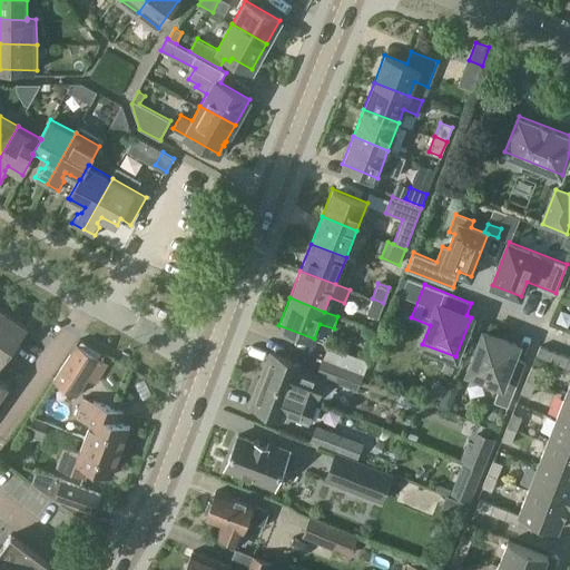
[(377,317),(383,303),(372,298),(366,314),(377,317)]
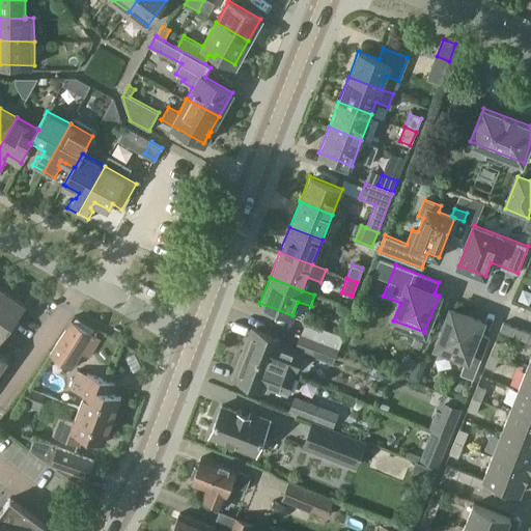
[(0,339),(26,304),(18,298),(16,301),(0,288),(0,339)]
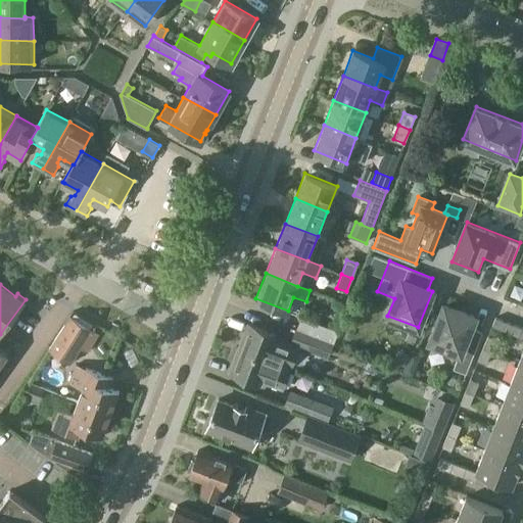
[(334,325),(339,327),(345,312),(346,313),(349,304),(336,299),(332,308),(339,312),(334,325)]
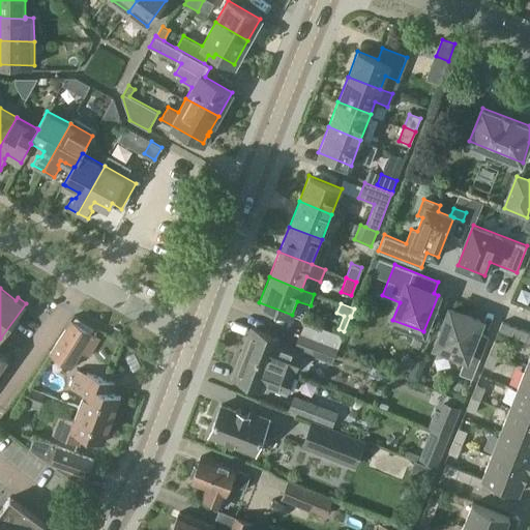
[(436,346),(466,358),(460,374),(472,378),(489,336),(477,332),(481,321),(450,308),(436,346)]
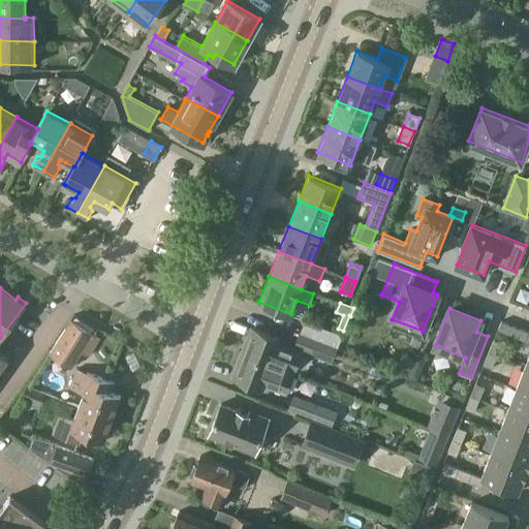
[(72,319),(66,329),(50,353),(71,368),(81,351),(88,356),(93,347),(100,337),(72,319)]
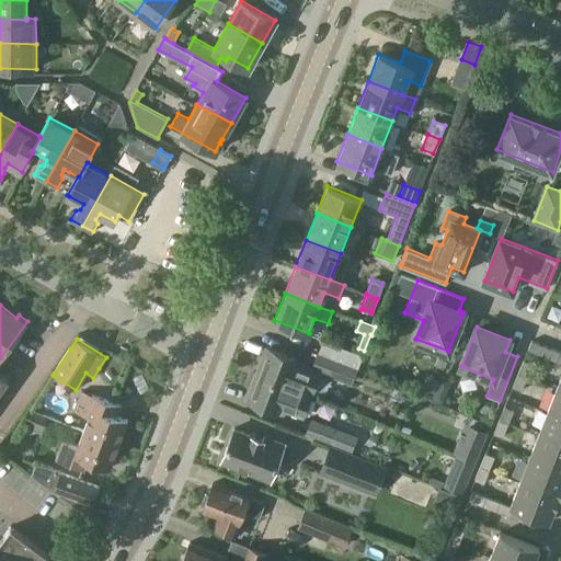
[(529,350),(542,355),(546,346),(533,341),(529,350)]
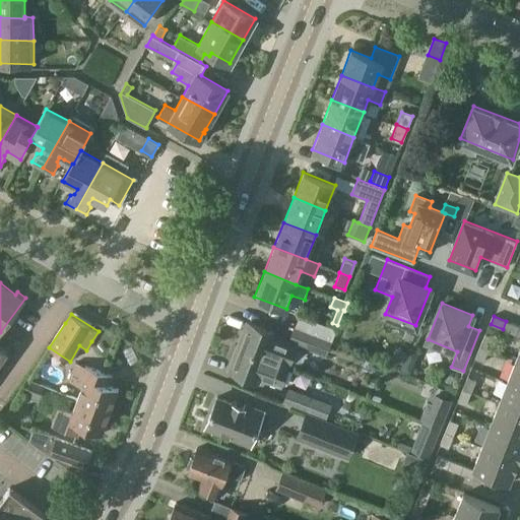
[(336,330),(313,321),(309,331),(332,340),(336,330)]
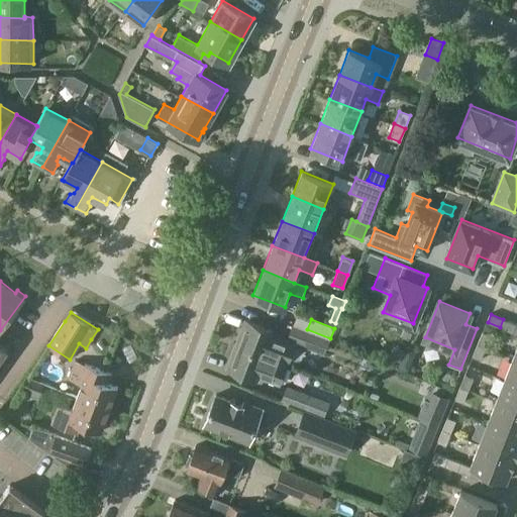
[(500,327),(512,332),(515,324),(503,319),(500,327)]
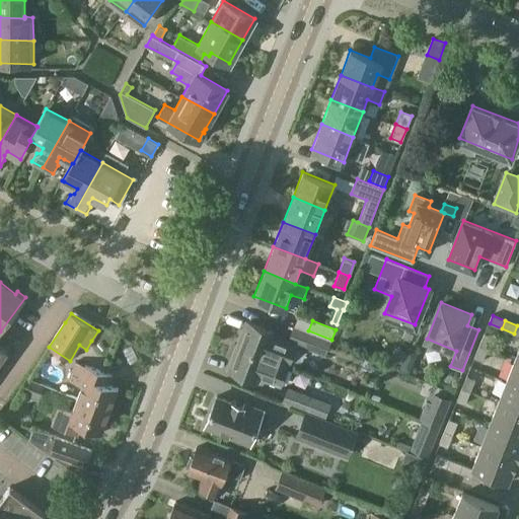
[(279,332),(248,321),(245,328),(242,327),(235,345),(289,366),(298,344),(278,336),(279,332)]
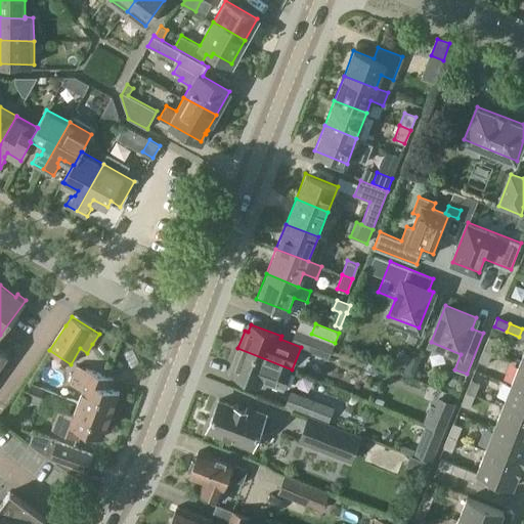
[(314,352),(319,338),(297,330),(292,343),(314,352)]
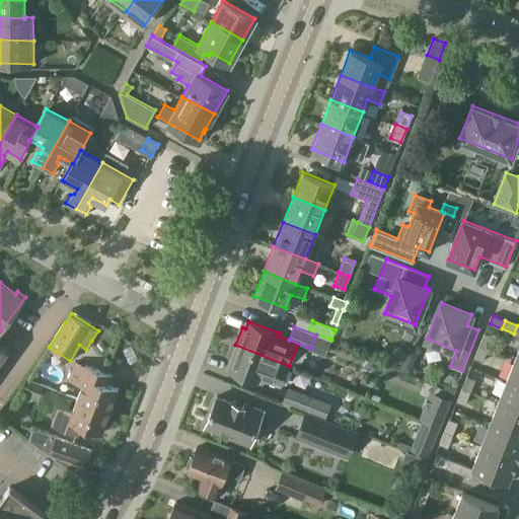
[(479,346),(488,349),(493,337),(485,334),(479,346)]
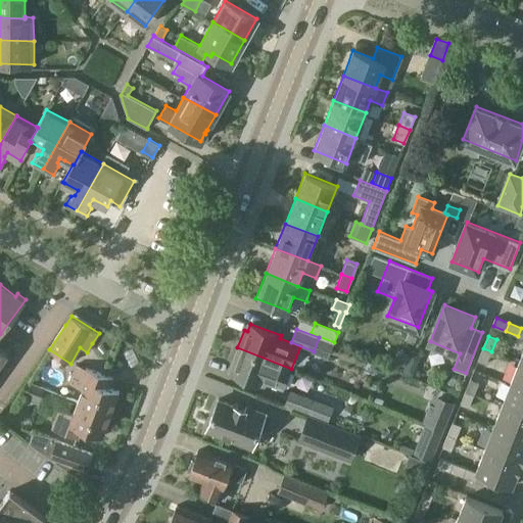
[(232,373),(257,382),(263,384),(263,382),(283,390),(291,369),(237,347),(232,364),(234,365),(232,373)]
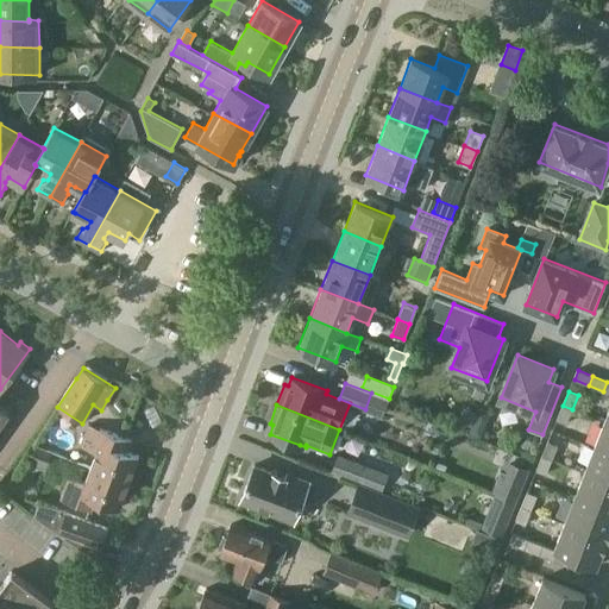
[(563,406),(557,420),(566,424),(572,409),(563,406)]
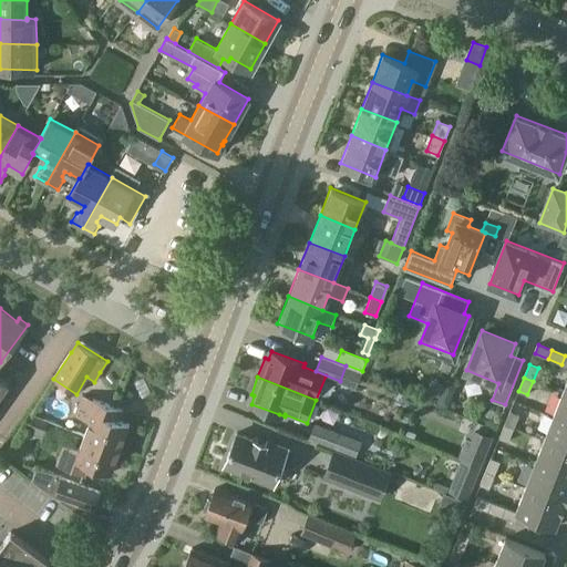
[(441,392),(437,401),(447,405),(450,400),(447,395),(441,392)]
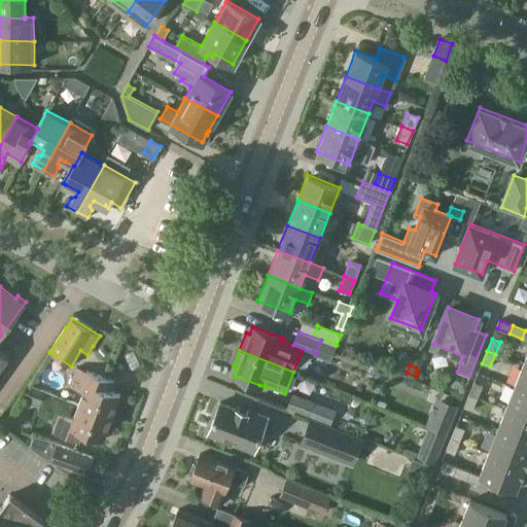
[(526,391),(526,366),(523,365),(515,387),(526,391)]
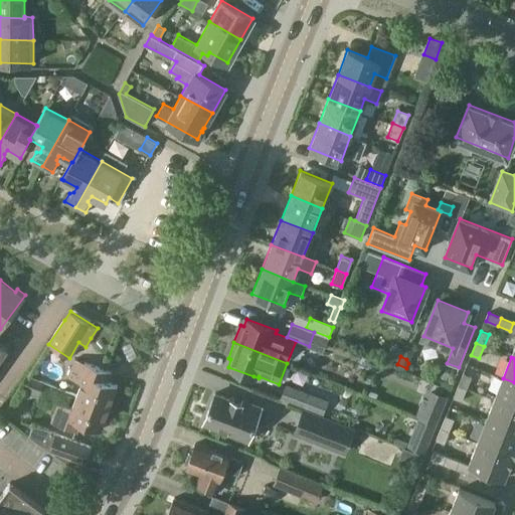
[(81,381),(76,394),(109,405),(117,383),(109,380),(113,371),(84,361),(81,370),(72,367),(68,376),(81,381)]
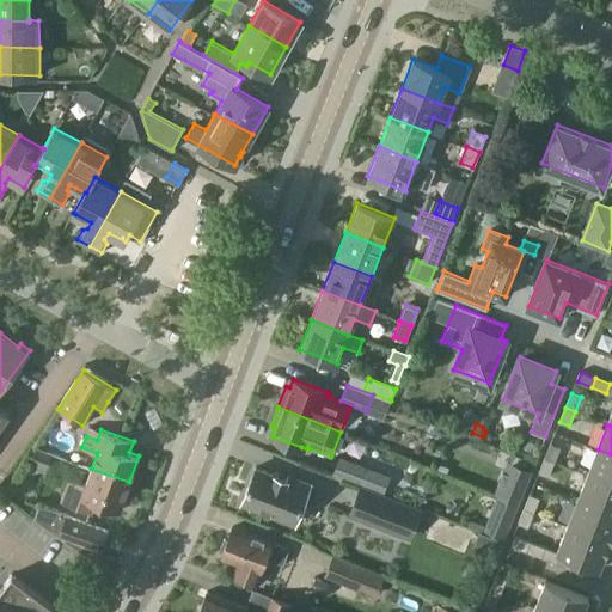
[(545,458),(555,461),(561,447),(551,444),(545,458)]
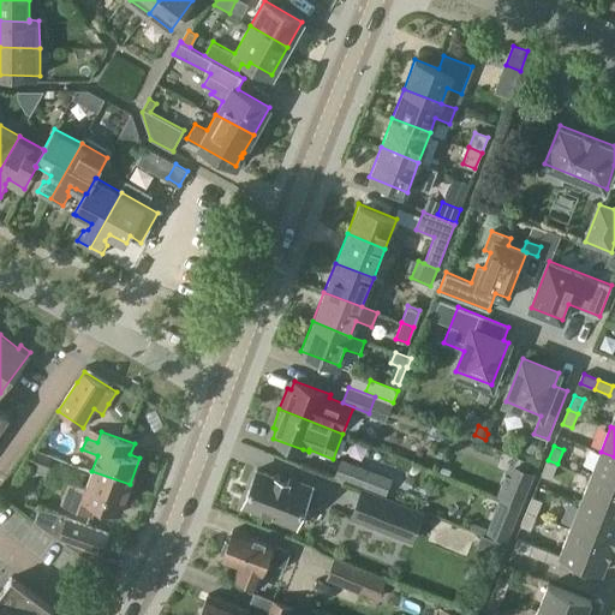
[(33,449),(25,461),(47,470),(52,457),(33,449)]
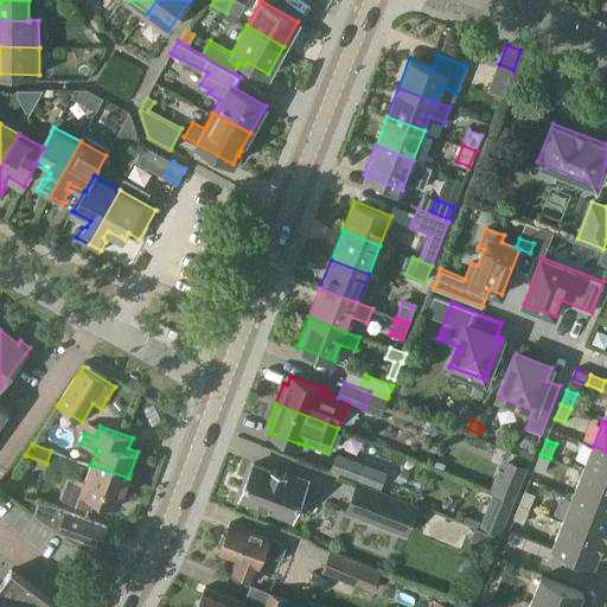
[(606,451),(593,446),(583,471),(606,480),(606,451)]
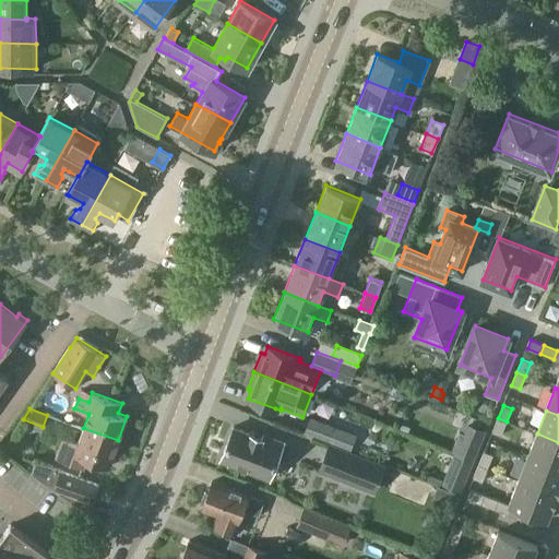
[(351,452),(357,435),(310,417),(304,433),(329,443),(351,452)]
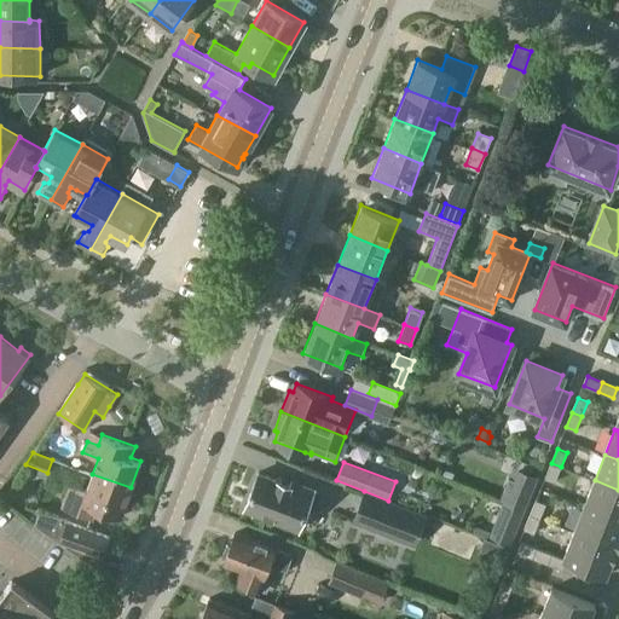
[(555,481),(561,467),(551,463),(545,478),(555,481)]
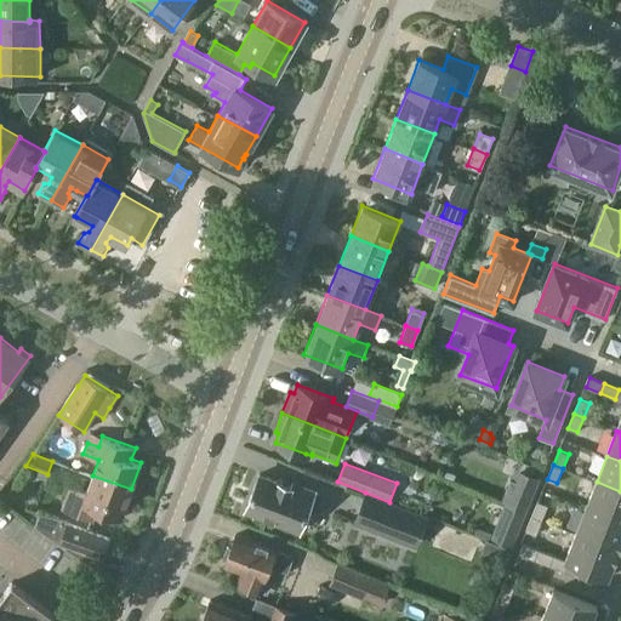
[(516,467),(502,500),(527,510),(540,477),(516,467)]
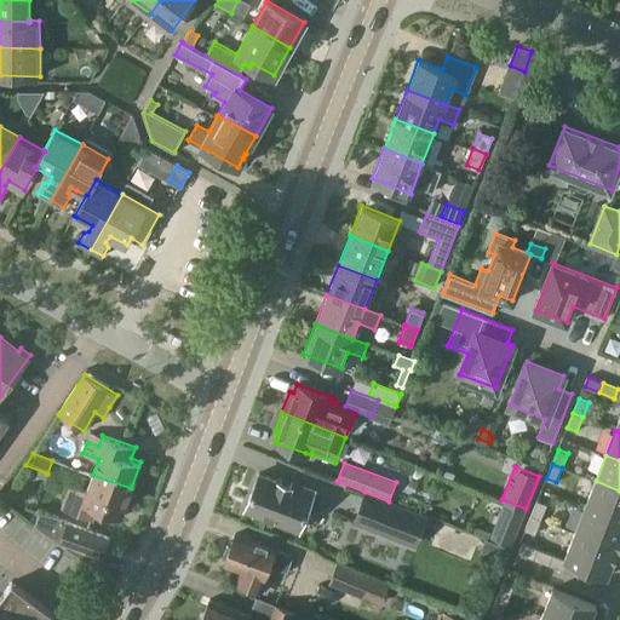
[(290,484),(258,472),(245,507),(299,529),(314,489),(291,481),(290,484)]
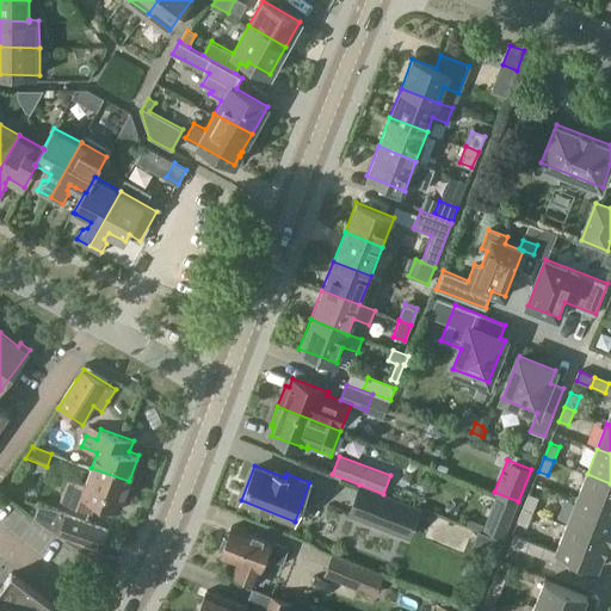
[(94,501),(118,510),(129,481),(91,468),(86,483),(71,479),(62,501),(91,512),(94,501)]
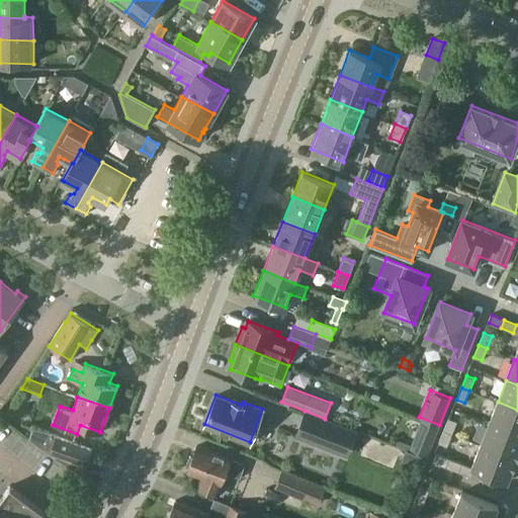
[(517,434),(517,410),(498,402),(489,423),(517,434)]
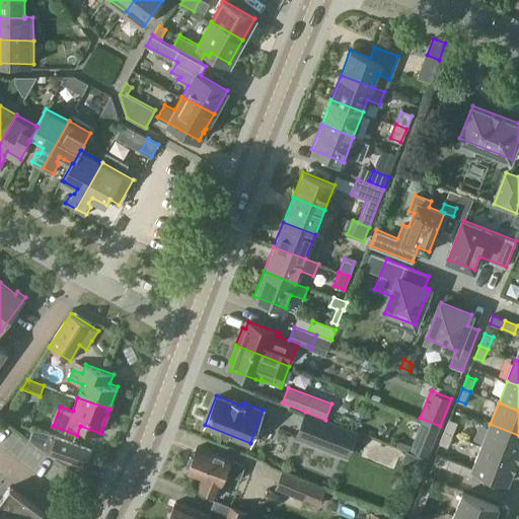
[(305,412),(296,435),(347,454),(356,431),(325,420),(305,412)]
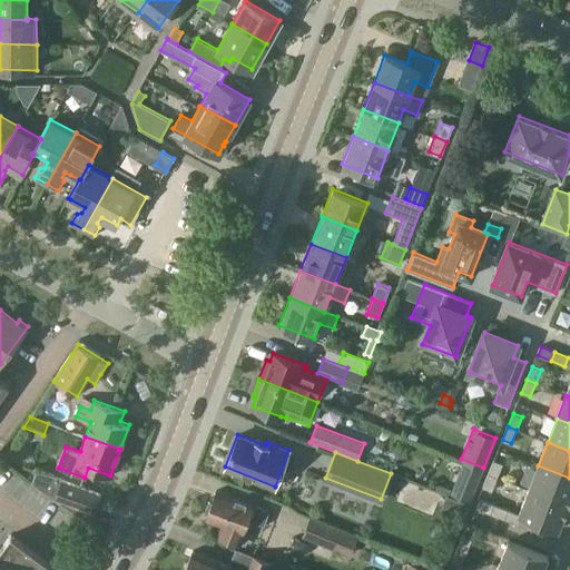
[(494,460),(489,473),(498,478),(503,463),(494,460)]
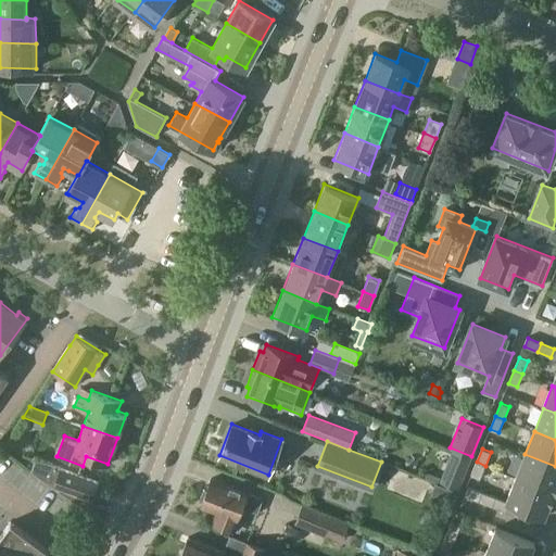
[(555,493),(555,489),(555,466),(525,454),(516,478),(555,493)]
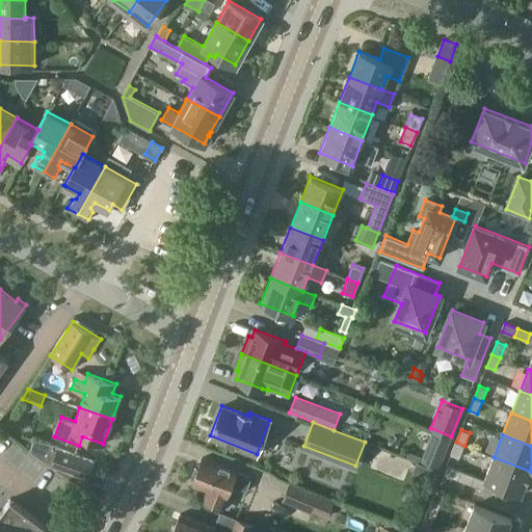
[(95,460),(33,437),(29,451),(84,487),(95,460)]
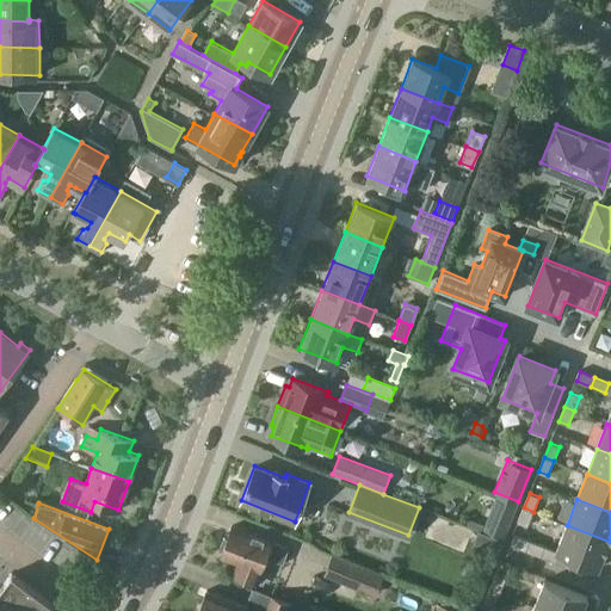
[(528,526),(534,512),(524,507),(518,522),(528,526)]
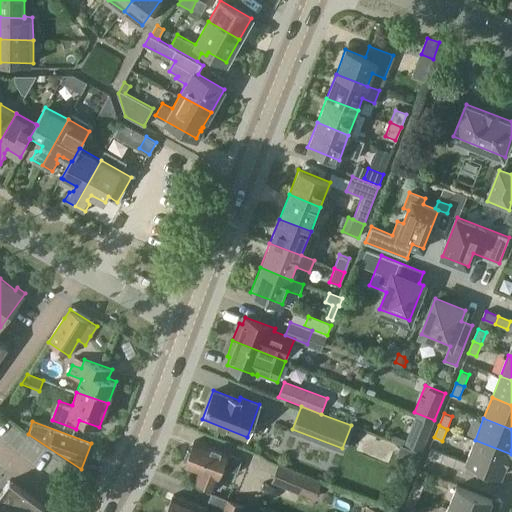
[(411,426),(404,443),(422,450),(429,433),(411,426)]
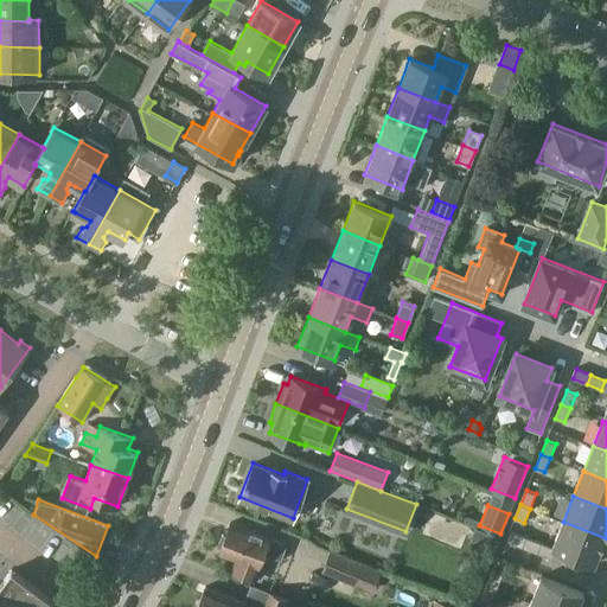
[(253,579),(263,553),(280,558),(285,543),(230,522),(225,534),(222,534),(218,544),(221,545),(219,550),(237,556),(231,570),(253,579)]
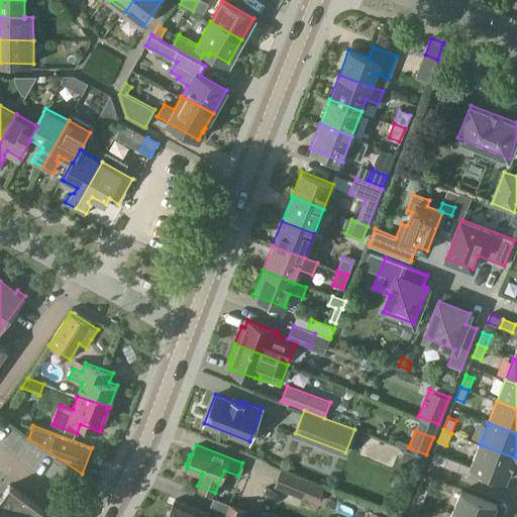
[(486,473),(499,477),(507,481),(516,458),(480,444),(471,467),(474,468),(486,473)]
